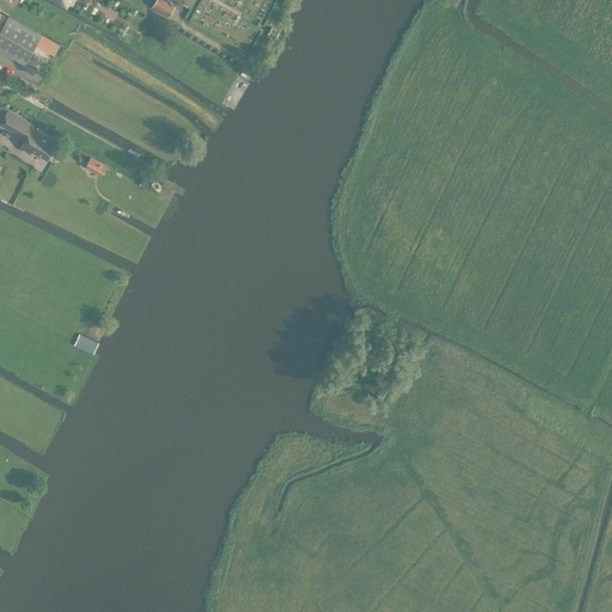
[(163,0),(154,0),(151,7),(167,17),(173,6),(163,0)]
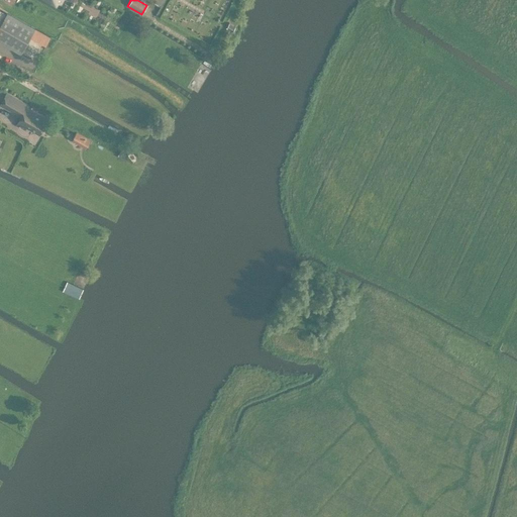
[(0,41),(20,54),(34,29),(7,13),(0,25),(0,41)]
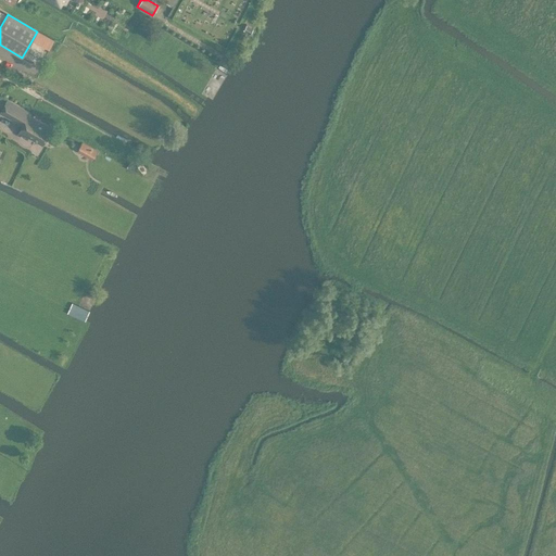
[(251,35),(253,29),(247,25),(243,30),(251,35)]
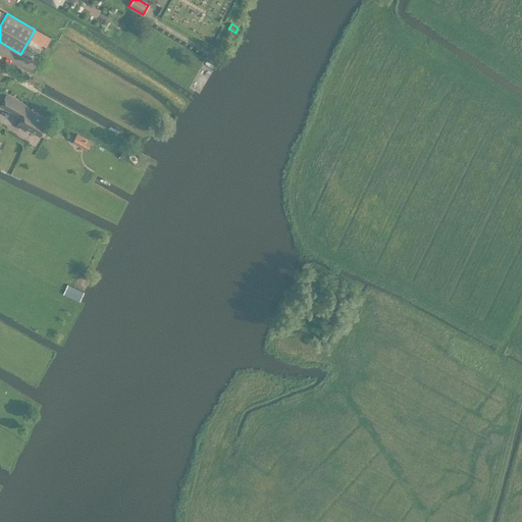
[(47,46),(52,37),(36,29),(32,39),(47,46)]
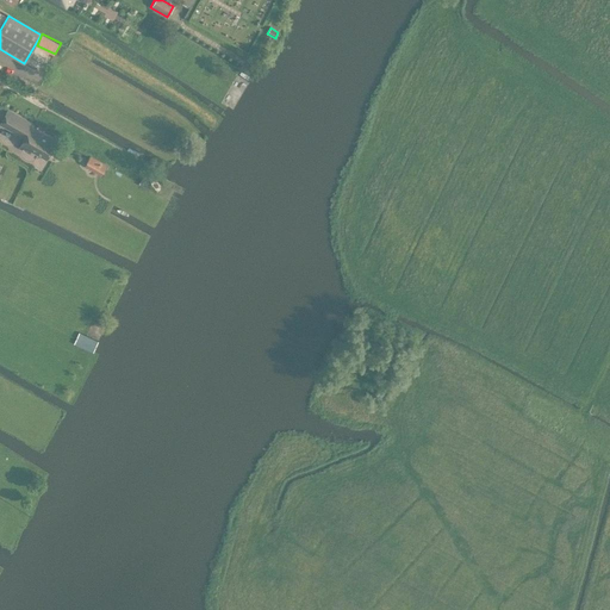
[(47,159),(56,141),(36,129),(32,128),(33,124),(8,110),(0,123),(0,124),(25,138),(19,148),(29,154),(31,148),(38,151),(37,154),(47,159)]
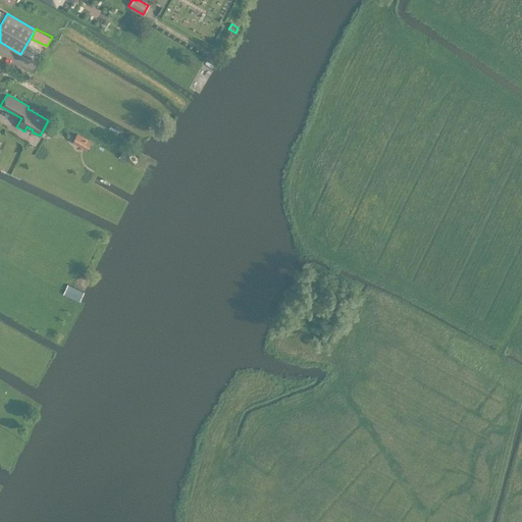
[(71,142),(82,148),(87,140),(76,134),(71,142)]
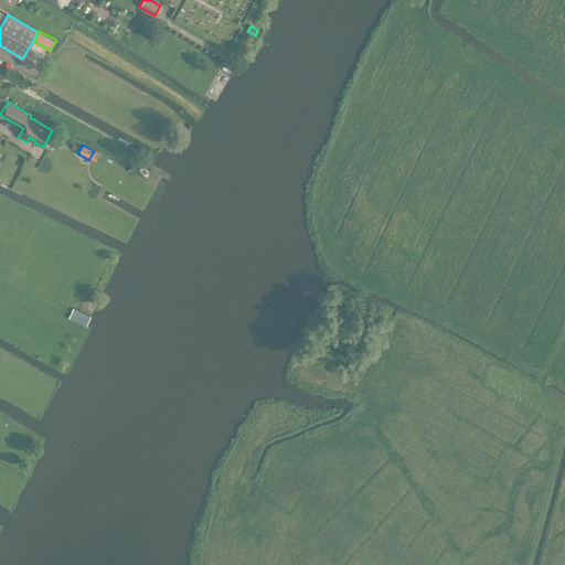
[(88,160),(93,162),(98,153),(94,151),(88,160)]
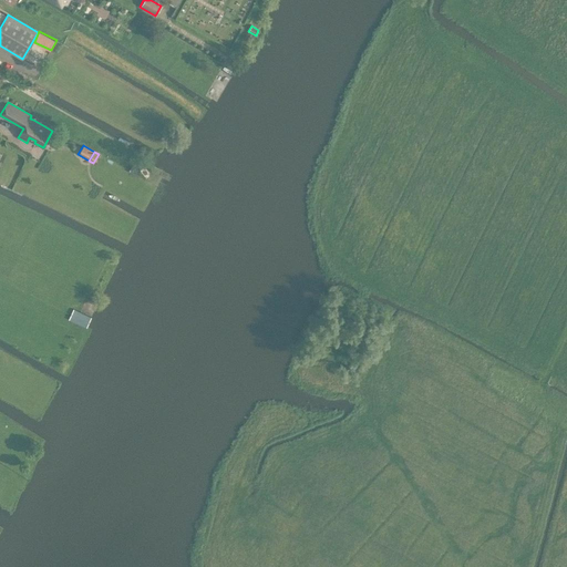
[(91,318),(73,310),(69,319),(86,328),(91,318)]
